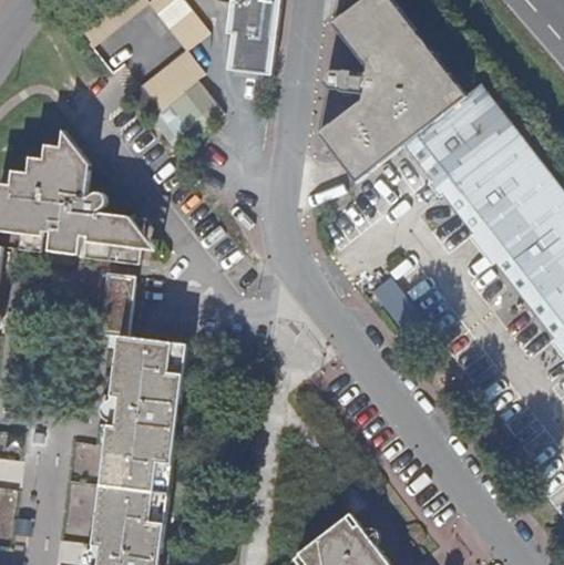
[(100,0),(83,13),(102,36),(146,0),(100,0)]
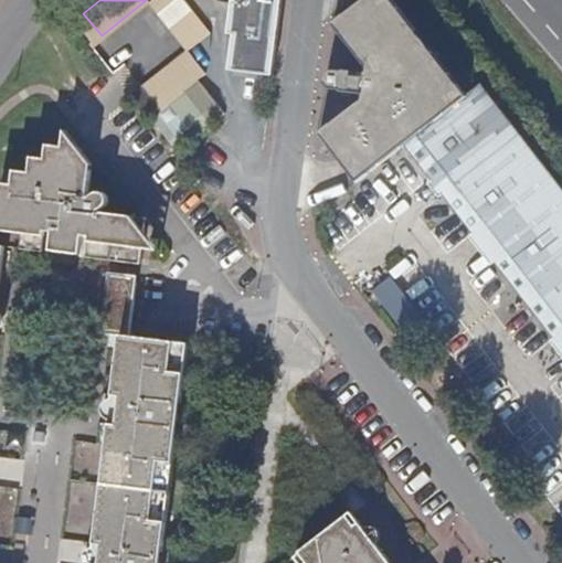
[(146,0),(155,12),(170,0),(146,0)]
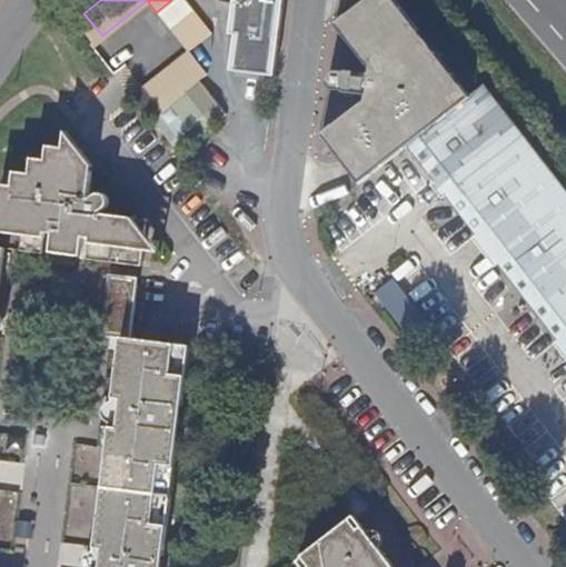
[(272,73),(281,0),(230,0),(226,31),(232,32),(228,68),(272,73)]
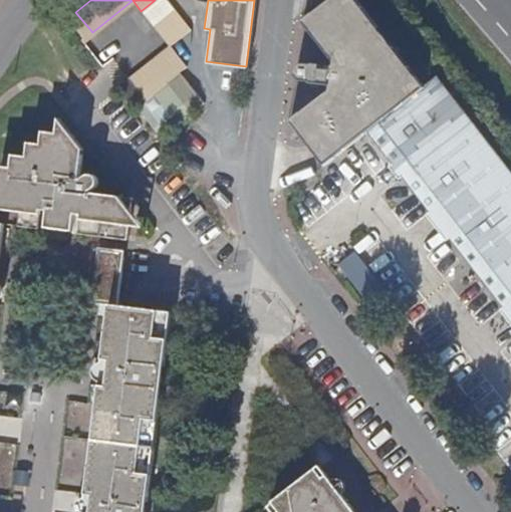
[(510,174),(433,75),(422,84),(358,0),(324,0),(300,19),(330,59),(328,65),(307,62),(305,65),(300,64),(294,68),(293,74),(296,77),(303,78),(304,81),(325,83),(325,88),(287,118),(321,164),(365,131),(381,152),(424,205),(497,299),(510,317),(510,174)]
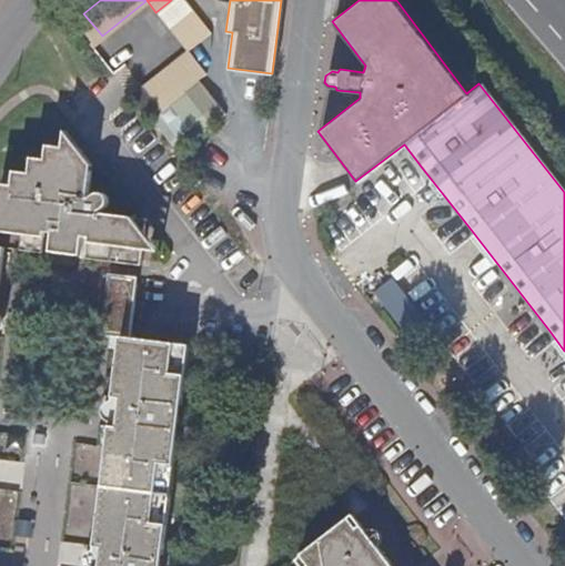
[(209,30),(190,7),(167,26),(184,49),(209,30)]
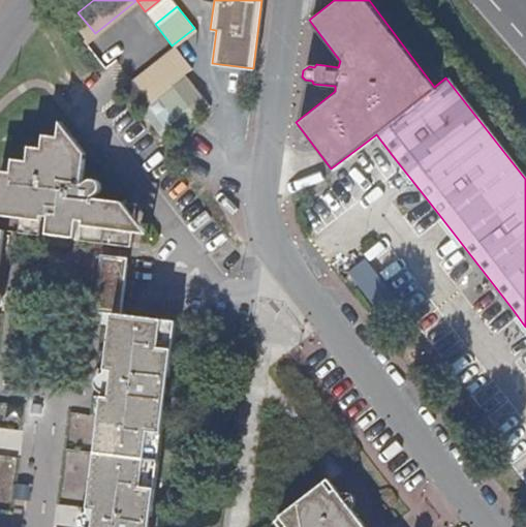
[(95,33),(78,12),(67,21),(84,42),(95,33)]
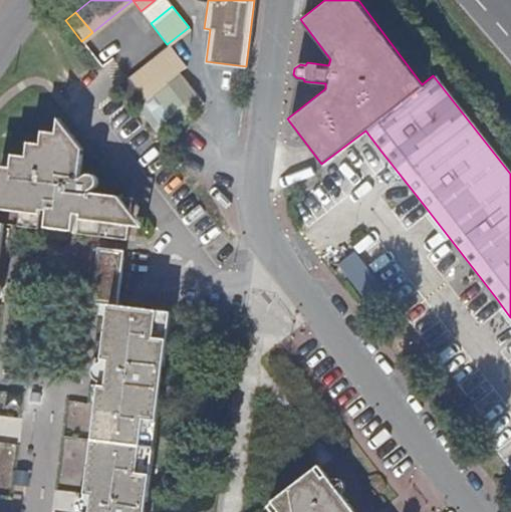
[(177,70),(183,65),(167,44),(125,78),(129,82),(142,98),(177,70)]
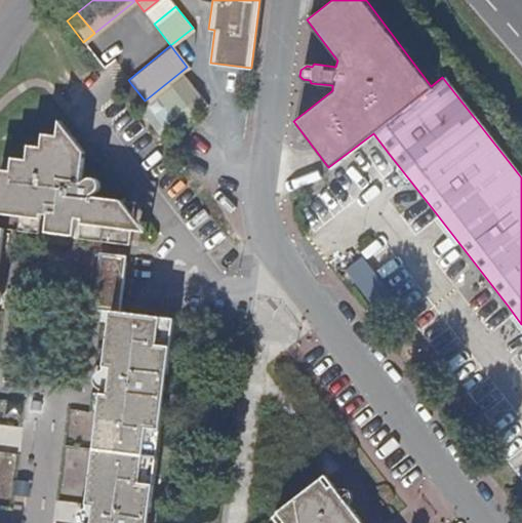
[(207,105),(181,72),(145,101),(137,107),(164,139),(196,113),(207,105)]
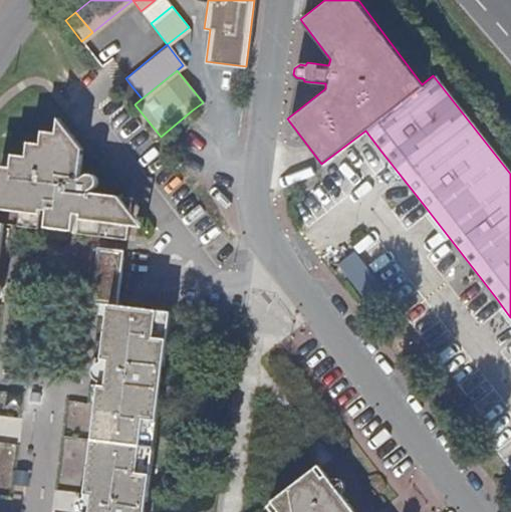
[(118,83),(122,88),(129,82),(125,78),(118,83)]
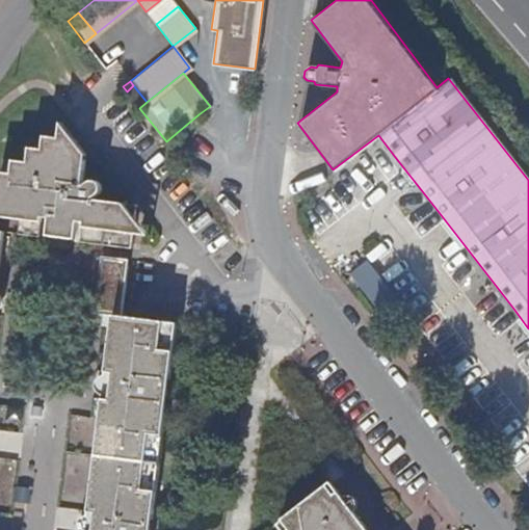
[(147,102),(133,85),(127,91),(139,108),(147,102)]
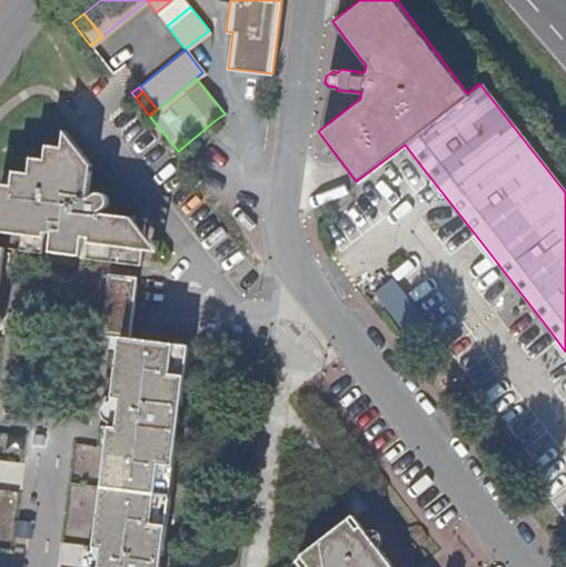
[(63,129),(61,146),(77,147),(63,129)]
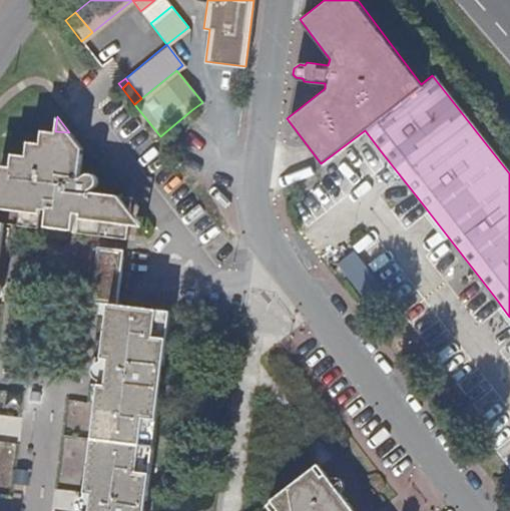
[(0,205),(18,208),(38,211),(38,207),(46,208),(45,221),(56,223),(71,224),(72,212),(80,213),(77,232),(123,238),(125,222),(126,207),(117,194),(88,190),(89,188),(93,184),(94,181),(94,178),(92,175),(88,172),(85,172),(81,175),(77,176),(80,147),(69,132),(55,131),(41,129),(39,141),(26,140),(24,154),(10,152),(8,165),(0,164),(0,205)]
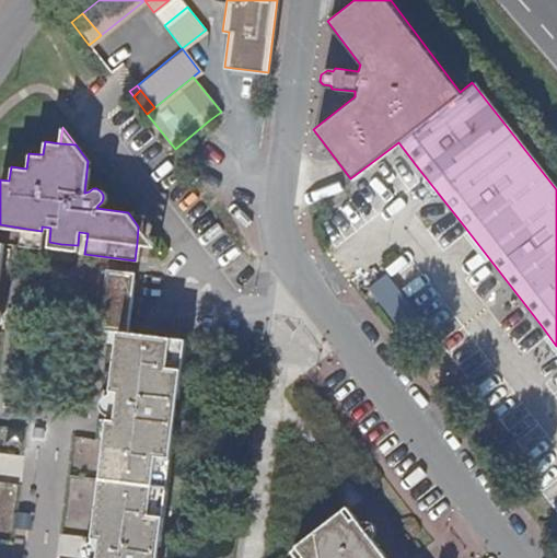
[(152,245),(138,227),(137,243),(152,245)]
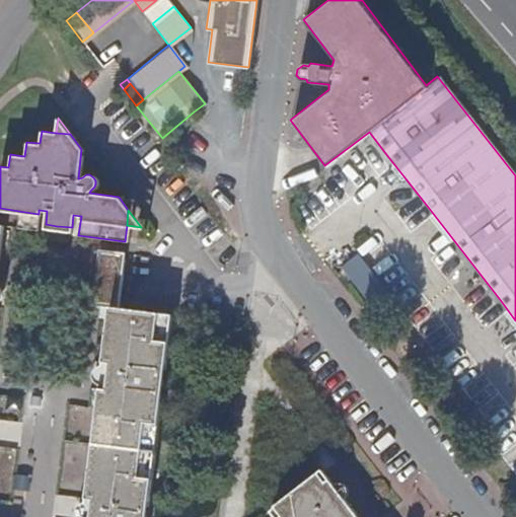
[(37,229),(39,214),(18,211),(16,226),(37,229)]
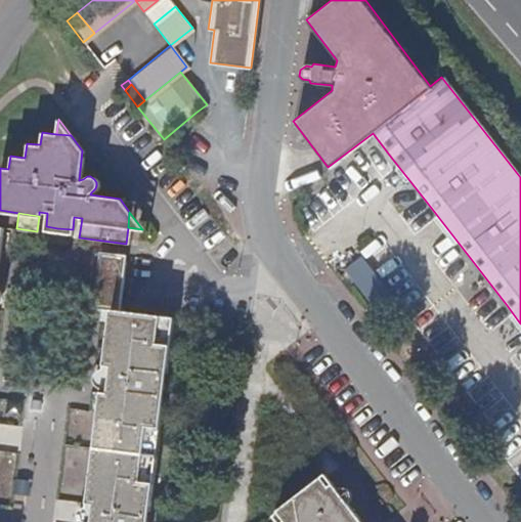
[(119,310),(124,262),(117,253),(98,251),(90,306),(110,309),(101,364),(104,364),(103,375),(101,391),(99,391),(92,445),(85,502),(87,502),(86,514),(84,521),(146,521),(145,518),(142,516),(143,509),(147,509),(162,398),(159,398),(159,392),(162,389),(164,385),(163,380),(161,378),(161,371),(165,372),(172,317),(119,310)]
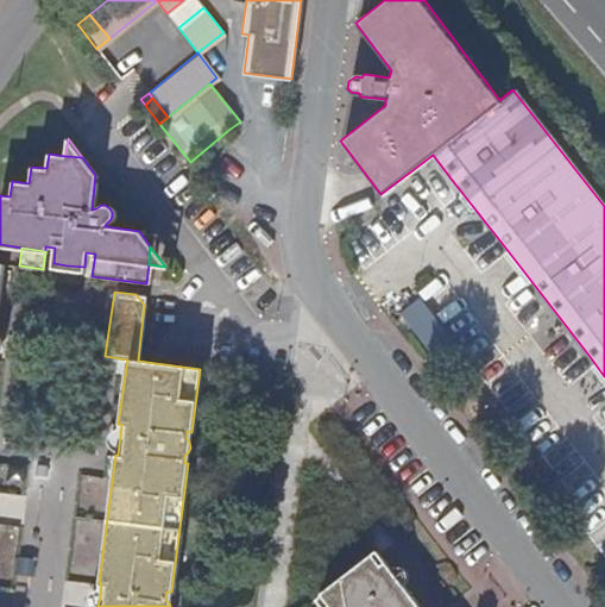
[(569,380),(590,357),(568,338),(549,361),(569,380)]
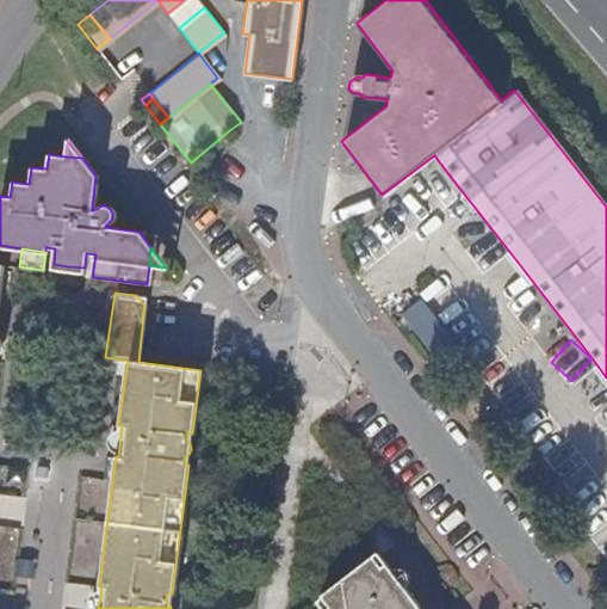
[(319,608),(421,608),(377,552),(313,600),(319,608)]
